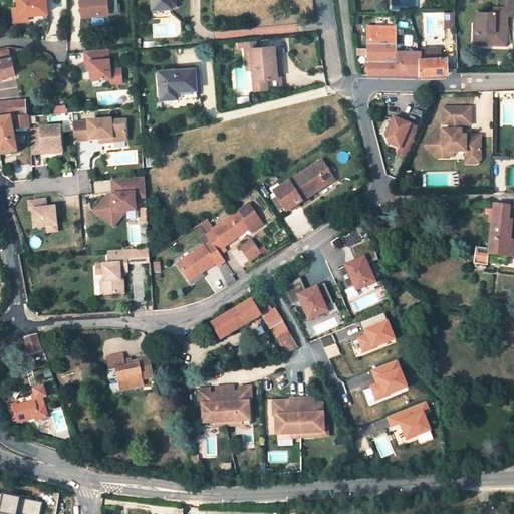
[(48,0),(19,0),(20,7),(21,16),(30,15),(50,13),(48,0)]
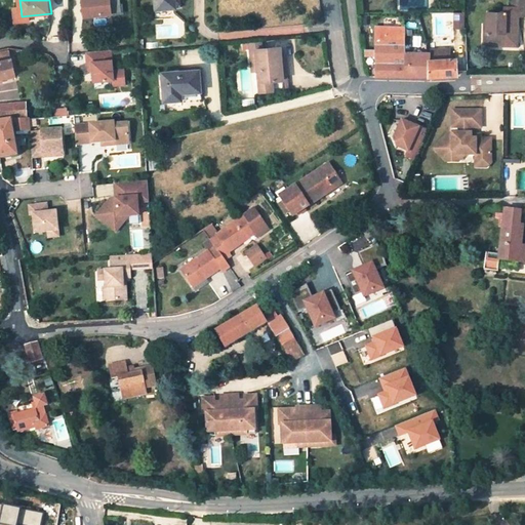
[(112,14),(111,6),(121,5),(120,0),(82,0),(84,16),(112,14)]
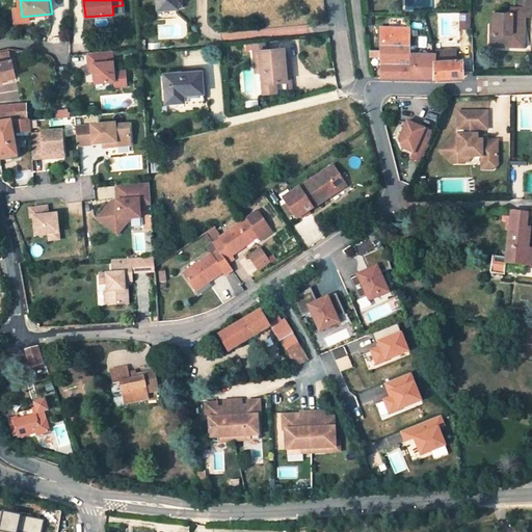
[(157,0),(158,9),(178,7),(178,0),(157,0)]
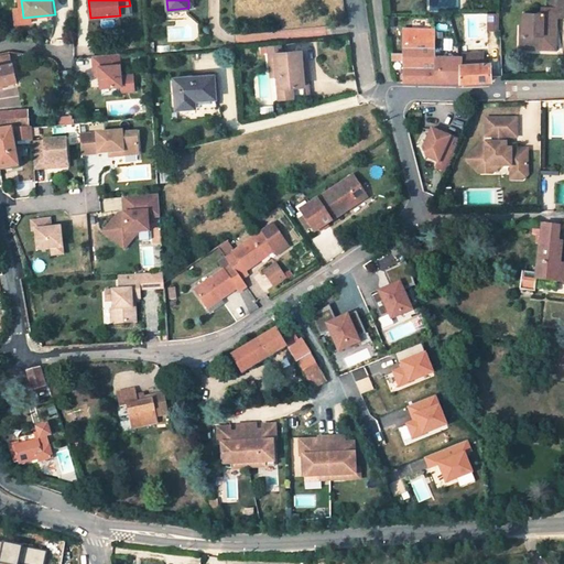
[(551,44),(552,17),(556,17),(563,17),(563,0),(551,0),(551,8),(543,8),(543,13),(529,13),(529,25),(524,25),(523,49),(537,50),(537,44),(551,44)]
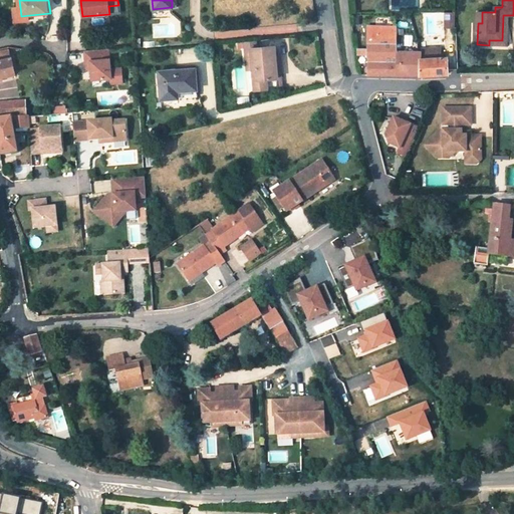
[(108,6),(109,14),(119,13),(118,5),(108,6)]
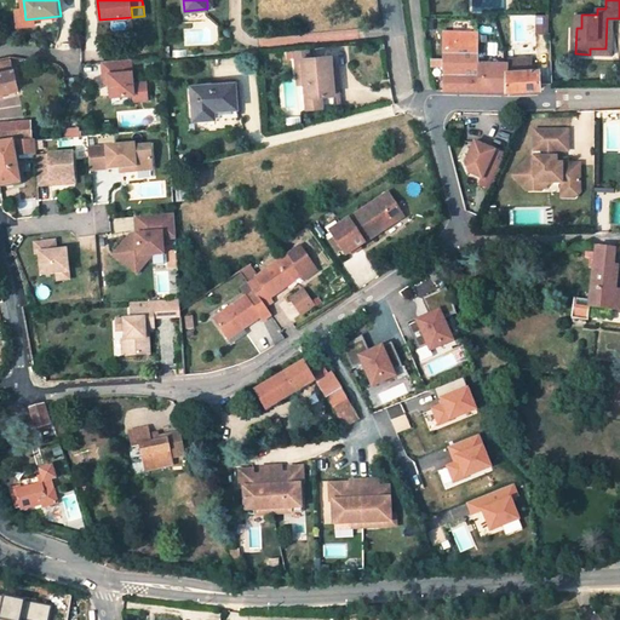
[(36,18),(26,19),(24,9),(18,9),(19,27),(38,24),(36,18)]
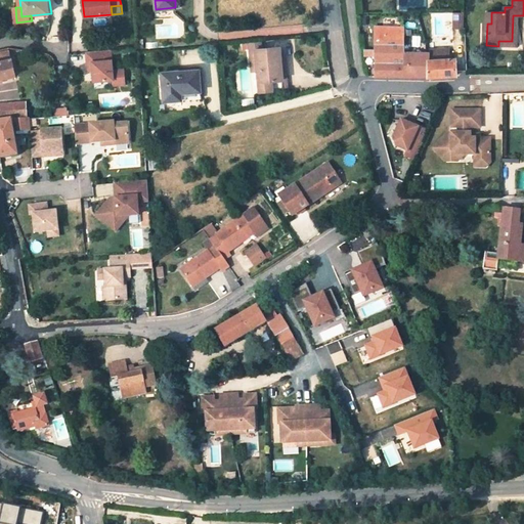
[(454,31),(465,31),(465,14),(454,14),(454,31)]
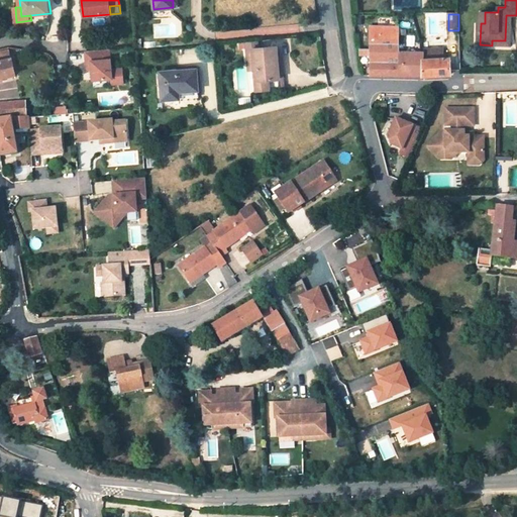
[(399,27),(370,26),(370,76),(421,77),(451,76),(449,58),(444,58),(443,47),(423,48),(423,53),(400,53),(399,27)]
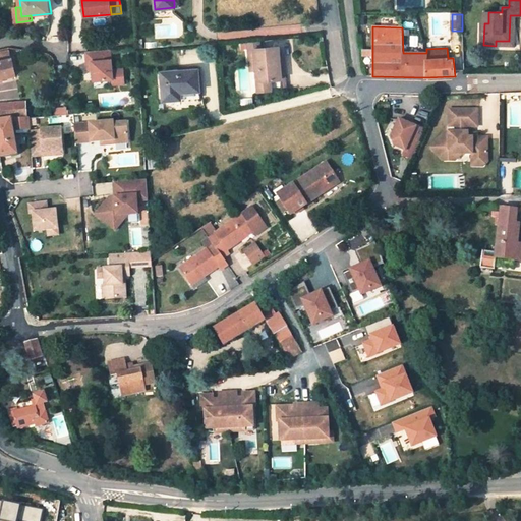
[(278,47),(249,50),(253,92),(282,89),(279,56),(278,47)]
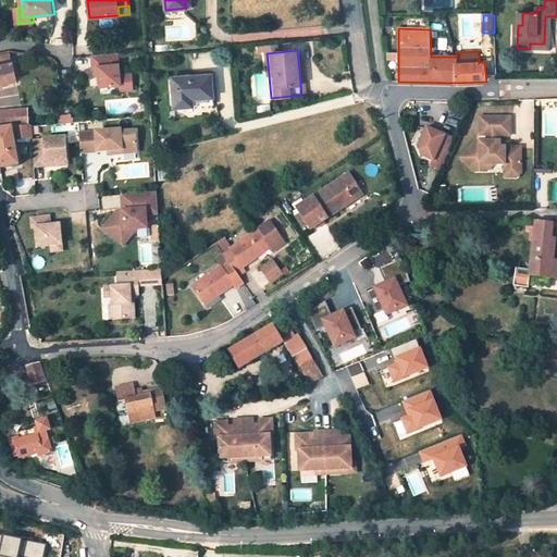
[(0,84),(16,81),(10,53),(0,54),(0,84)]
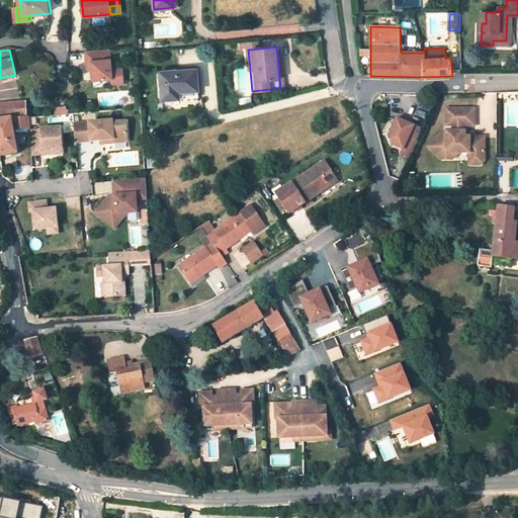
[(122,69),(111,70),(109,50),(85,52),(86,63),(91,62),(92,70),(93,81),(111,79),(112,84),(123,83),(122,69)]
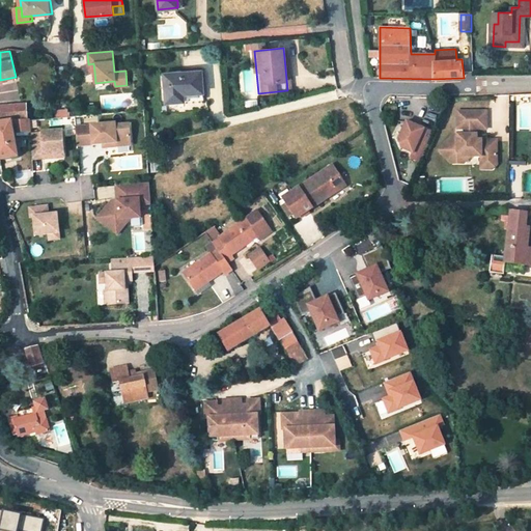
[(292,90),(289,57),(284,57),(287,90),(292,90)]
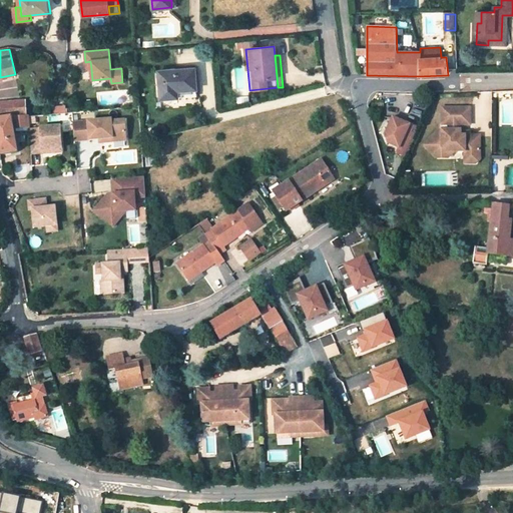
[(197,90),(194,68),(158,71),(160,99),(178,98),(178,91),(197,90)]
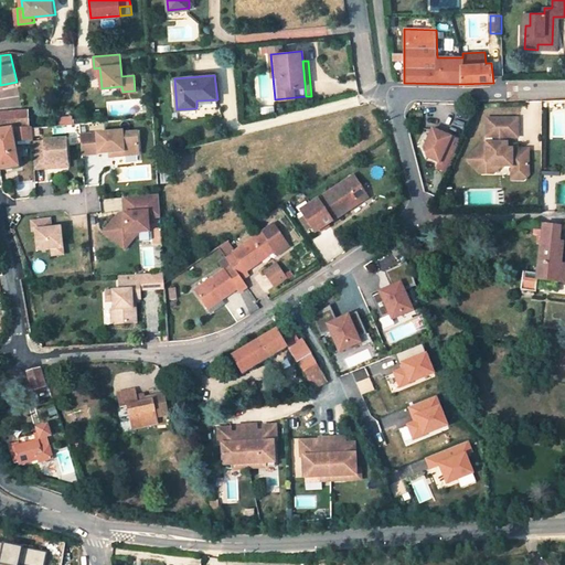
[(0,106),(20,105),(20,96),(9,97),(8,92),(0,92),(0,106)]
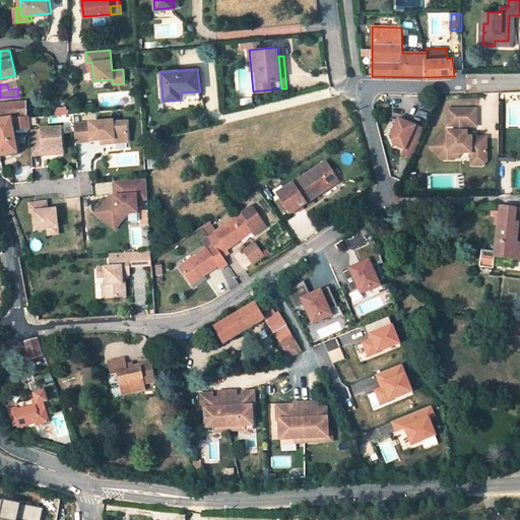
[(25,103),(0,105),(0,118),(26,117),(25,103)]
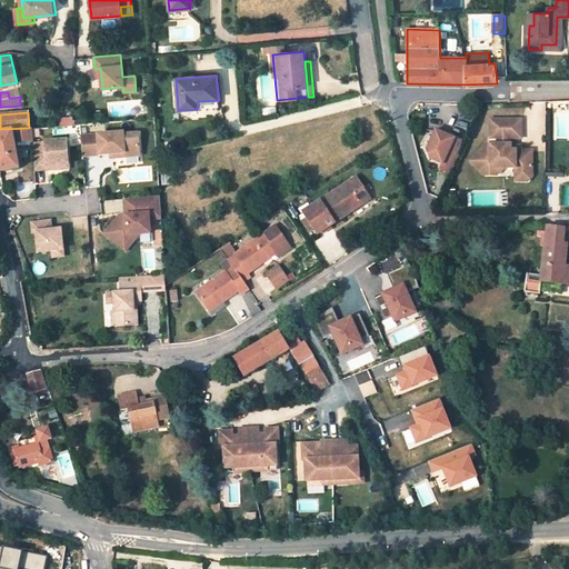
[(491,120),(491,138),(498,138),(498,145),(488,145),(471,161),(485,176),(493,167),(495,168),(505,168),(516,168),(516,173),(532,173),(532,150),(521,150),(511,150),(511,146),(511,138),(522,138),(522,120),(491,120)]
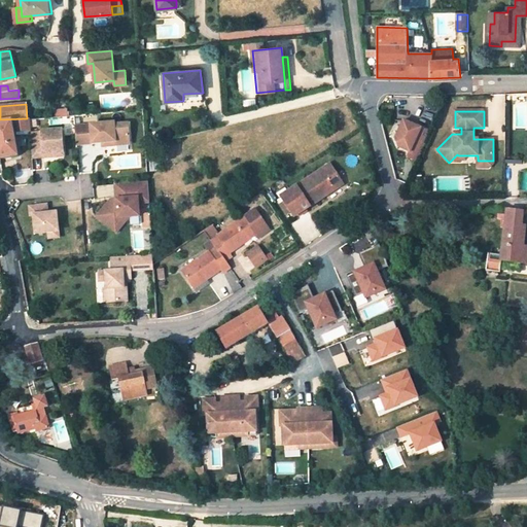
[(30,119),(12,121),(14,134),(31,132),(30,119)]
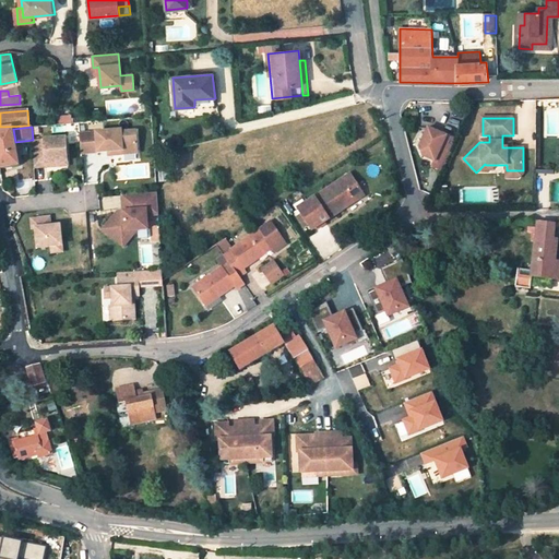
[(444,170),(458,140),(429,128),(420,149),(425,156),(437,162),(435,166),(444,170)]
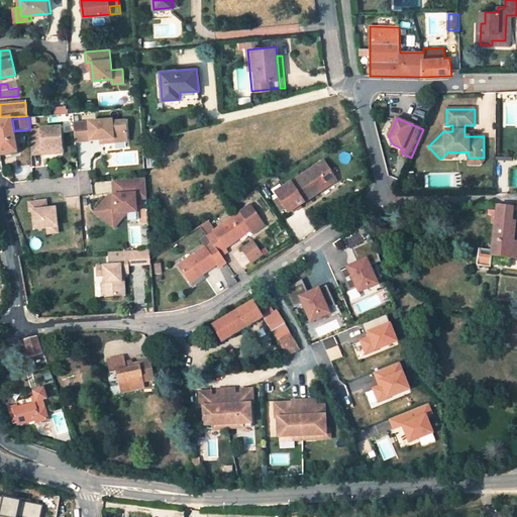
[(0,156),(18,152),(14,131),(12,119),(0,120),(0,156)]
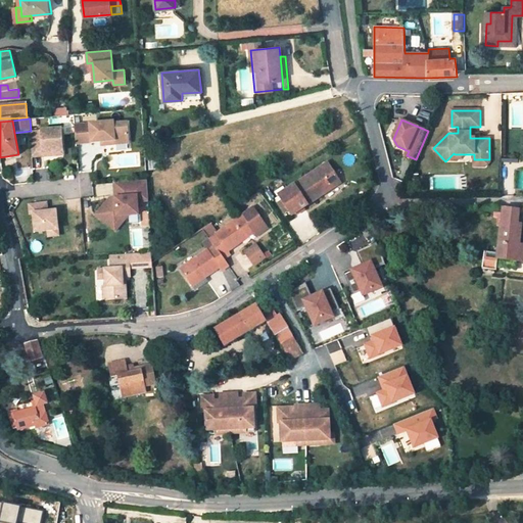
[(75,126),(77,144),(102,142),(106,142),(106,146),(130,144),(128,124),(114,125),(114,123),(75,126)]
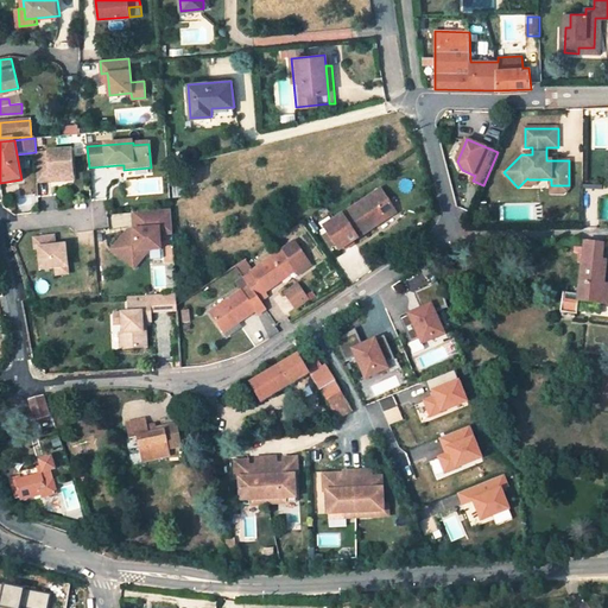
[(49,153),(36,153),(37,183),(51,182),(50,178),(74,177),(73,150),(48,152),(49,153)]
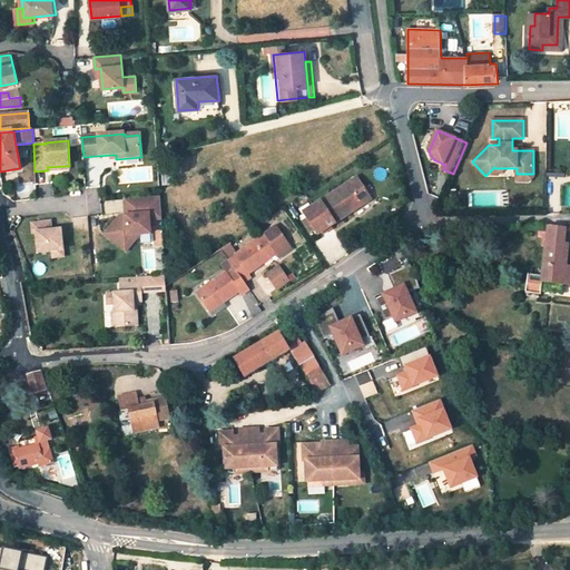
[(371,200),(356,178),(304,213),(308,218),(316,229),(318,235),(371,200)]
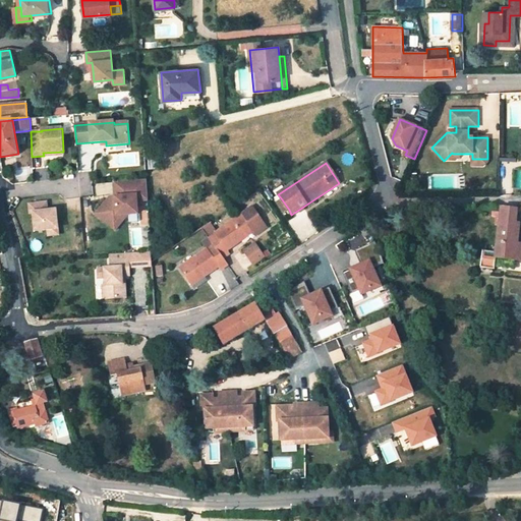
[(147,180),(119,182),(120,196),(115,197),(110,197),(99,211),(115,225),(123,216),(128,215),(138,214),(137,201),(136,196),(148,195),(147,180)]
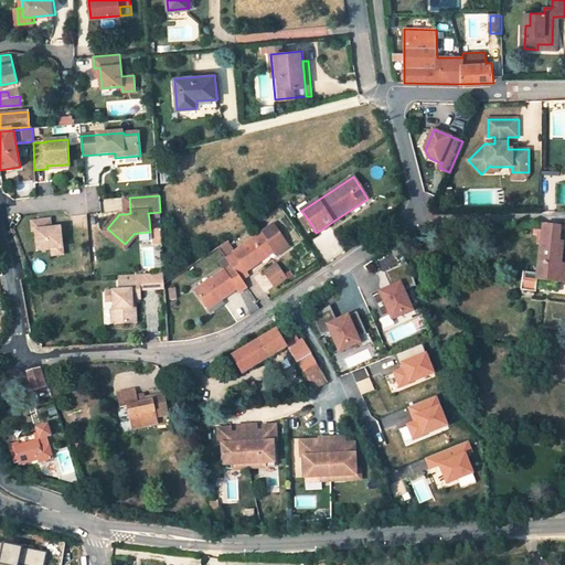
[(92,211),(100,211),(99,196),(92,196),(92,211)]
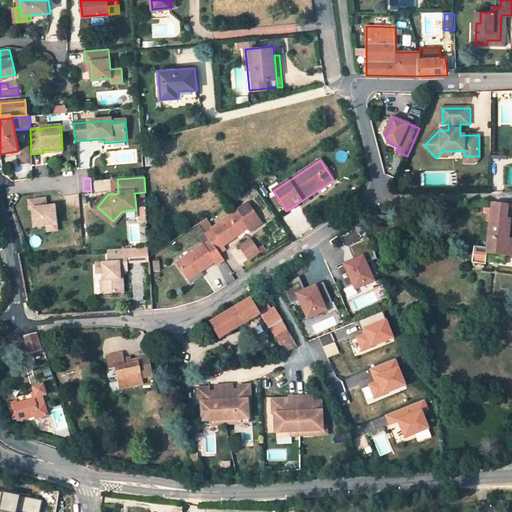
[(11,201),(16,204),(20,197),(15,195),(11,201)]
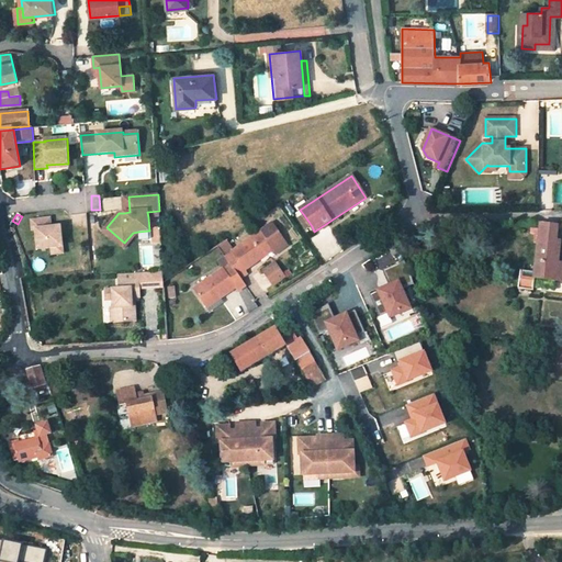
[(298,218),(306,231),(312,226),(304,215),(298,218)]
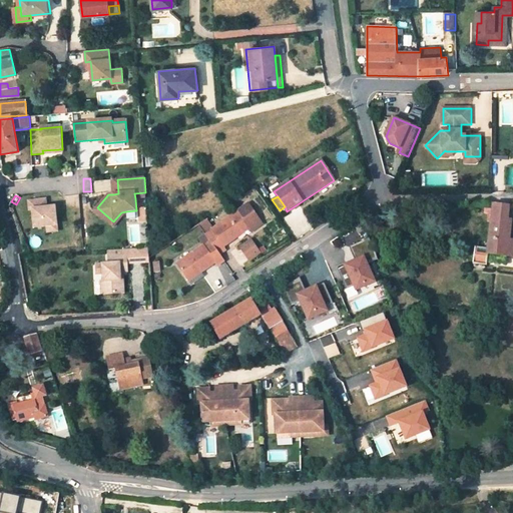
[(47,226),(57,225),(55,207),(47,207),(46,199),(29,201),(30,210),(33,209),(35,227),(47,226)]
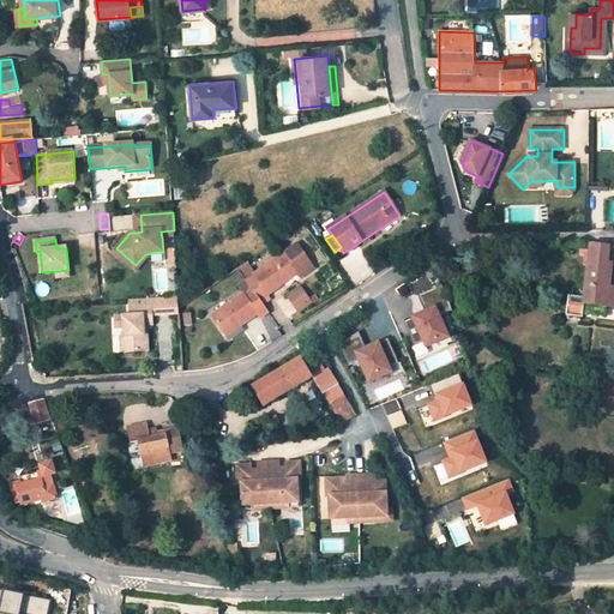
[(254,274),(245,280),(251,288),(263,305),(271,299),(269,294),(286,283),(282,280),(296,269),(299,272),(301,276),(314,268),(298,245),(284,253),(254,274)]
